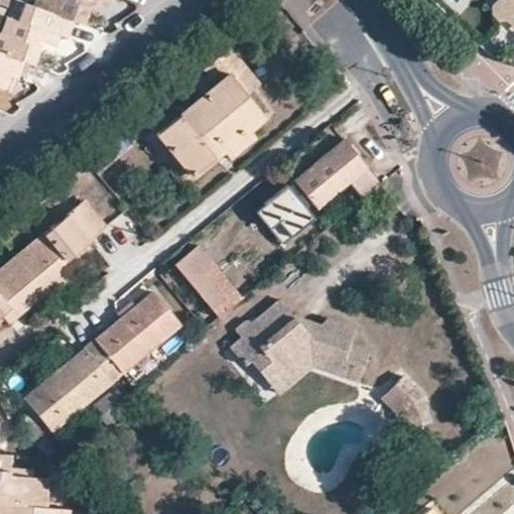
[(34,0),(32,5),(75,22),(84,25),(90,9),(84,7),(86,1),(105,8),(108,0),(34,0)]
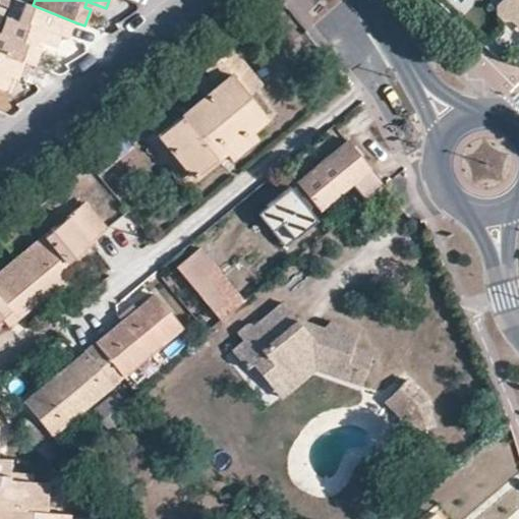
[(518,0),(504,0),(497,8),(496,17),(501,22),(514,24),(518,29),(518,0)]
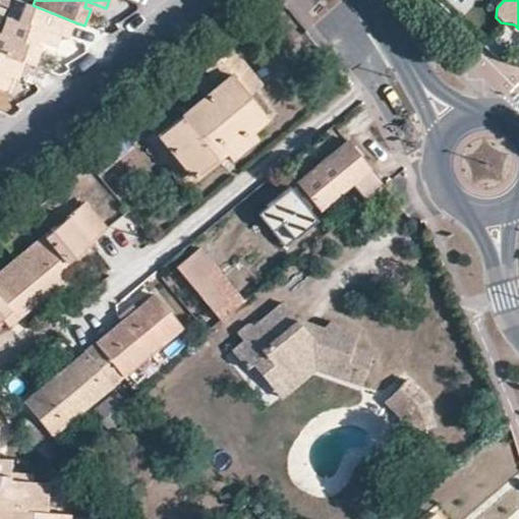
[(16,21),(6,18),(0,33),(0,52),(26,63),(34,65),(40,50),(34,48),(36,43),(57,49),(61,38),(69,40),(75,22),(33,5),(24,2),(16,21)]
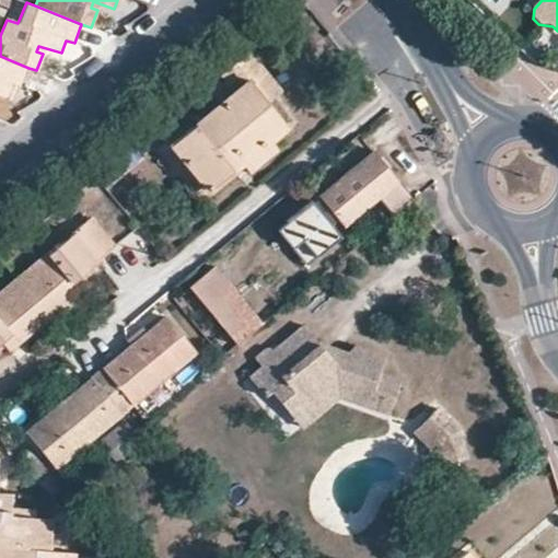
[(233,171),(230,166),(267,136),(269,139),(286,126),(267,104),(252,84),(267,72),(251,53),(220,77),(222,80),(233,93),(171,146),(208,190),(233,171)]
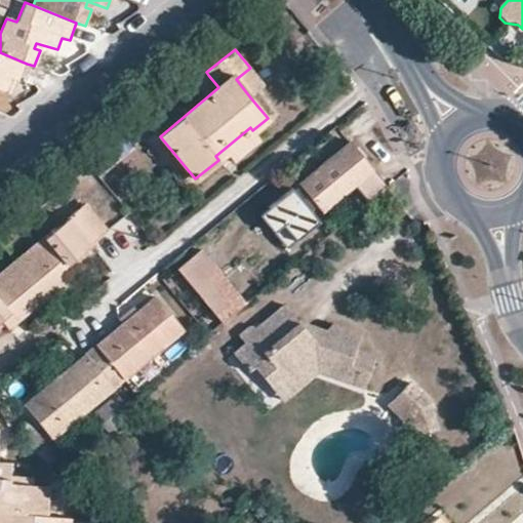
[(0,89),(6,92),(11,79),(17,82),(27,64),(0,52),(0,89)]
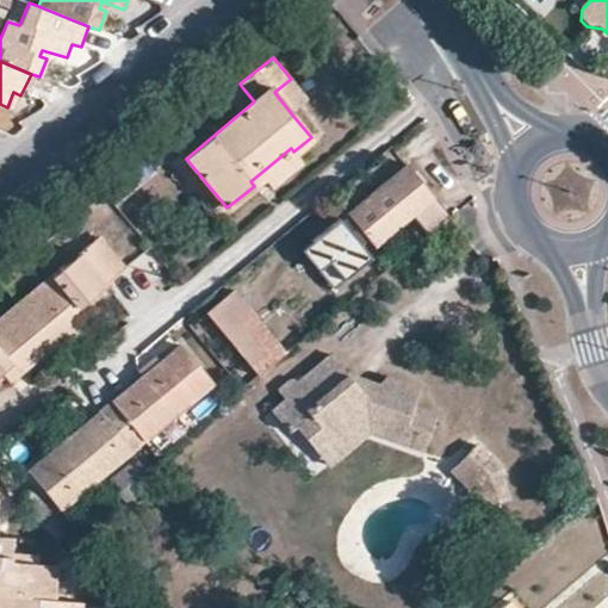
[(291,79),(274,92),(291,113),(306,99),(291,79)]
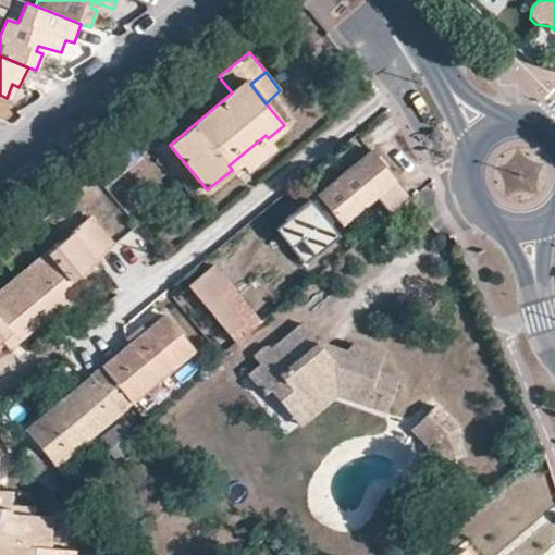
[(268,138),(266,135),(229,165),(232,170),(239,162),(248,172),(276,149),(268,138)]
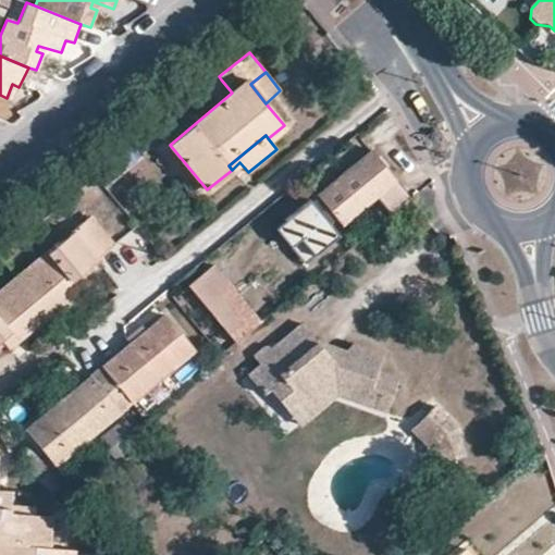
[(113,162),(124,173),(142,160),(132,148),(113,162)]
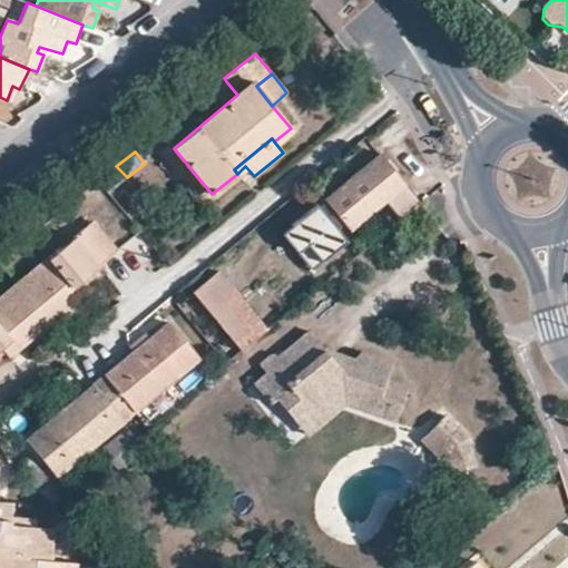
[(317,203),(283,233),(299,252),(309,243),(323,261),(348,240),(338,226),(345,221),(352,228),(388,199),(403,219),(421,204),(380,156),(327,199),(331,203),(323,209),(317,203)]
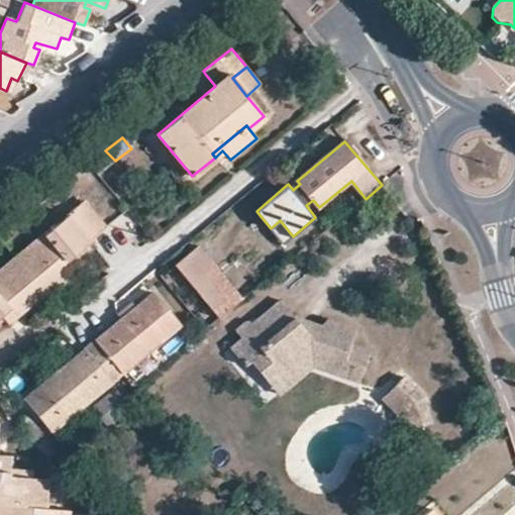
[(115,161),(105,150),(90,163),(99,174),(115,161)]
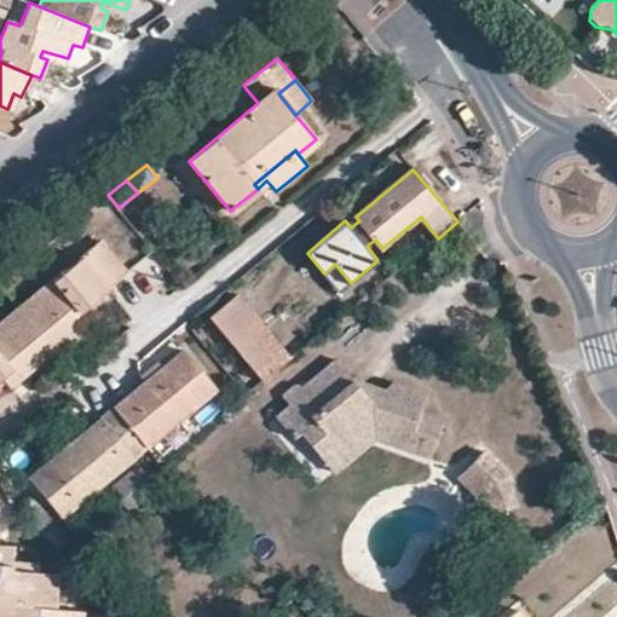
[(127,272),(101,241),(22,306),(56,347),(101,311),(93,300),(127,272)]
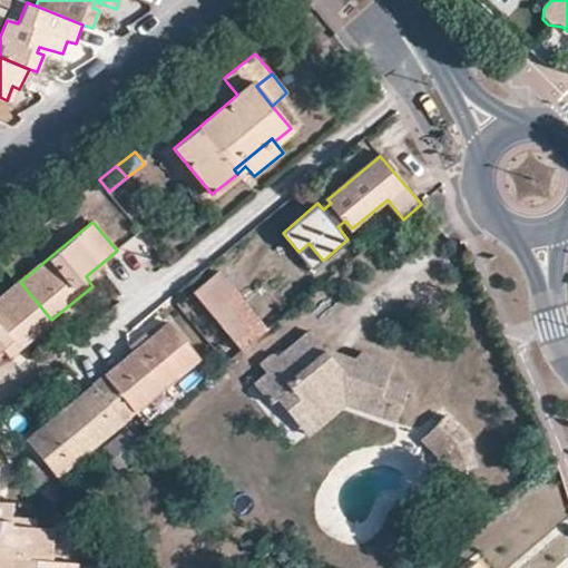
[(309,243),(299,252),(313,268),(323,261),(309,243)]
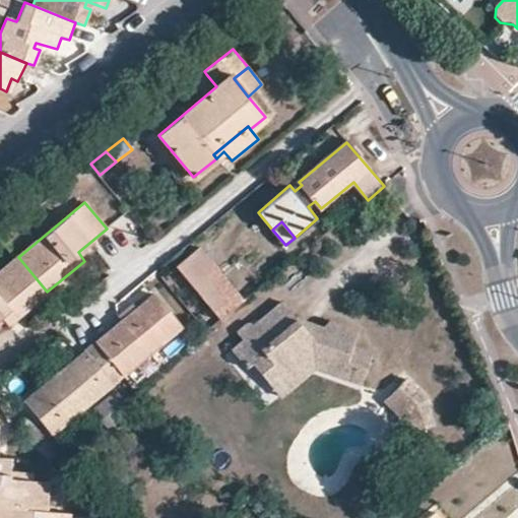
[(244,301),(222,275),(199,248),(178,266),(178,269),(220,320),(244,301)]
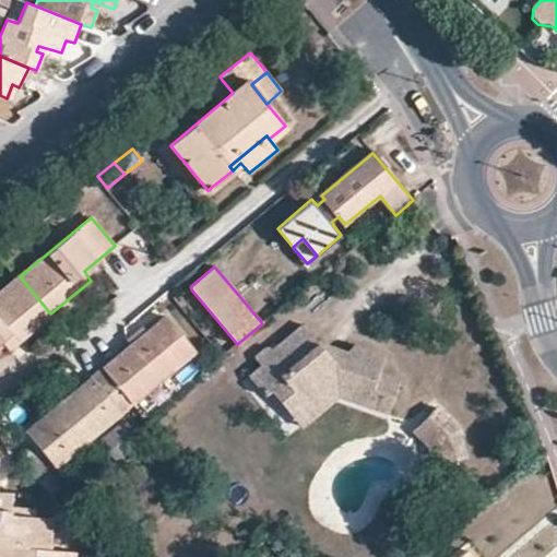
[(50,313),(20,276),(0,293),(0,342),(8,350),(50,313)]
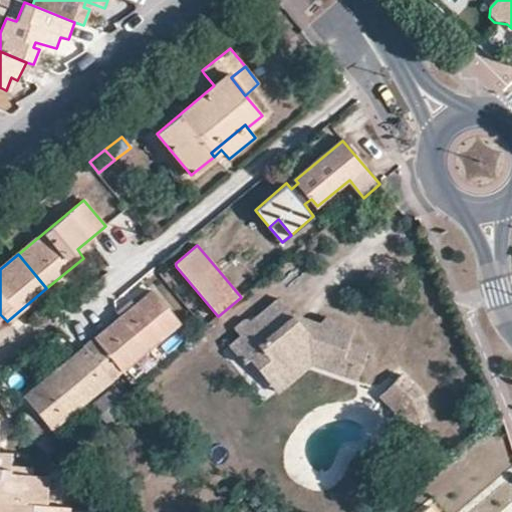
[(233,262),(220,272),(241,297),(254,287),(233,262)]
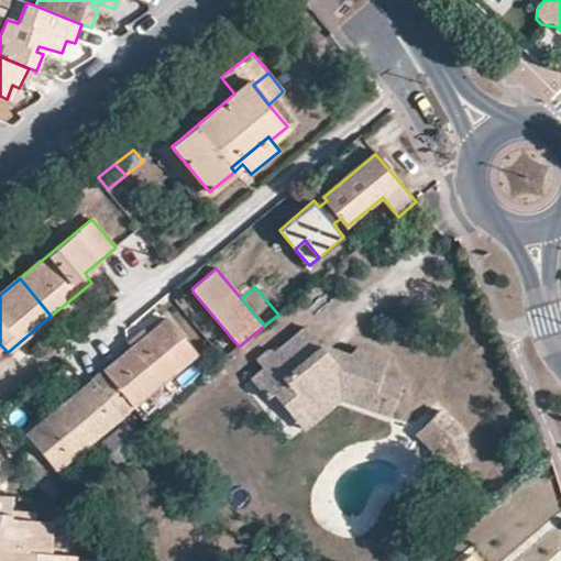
[(193,292),(184,298),(229,354),(239,347),(193,292)]
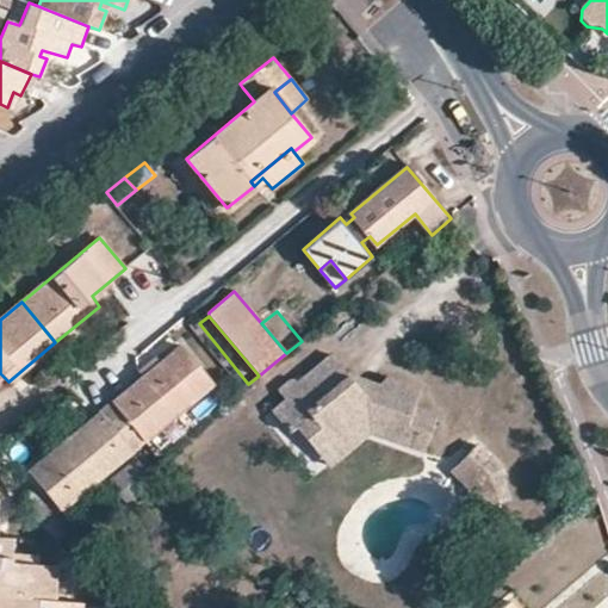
[(113,402),(146,440),(212,384),(181,346),(161,363),(143,378),(113,402)]
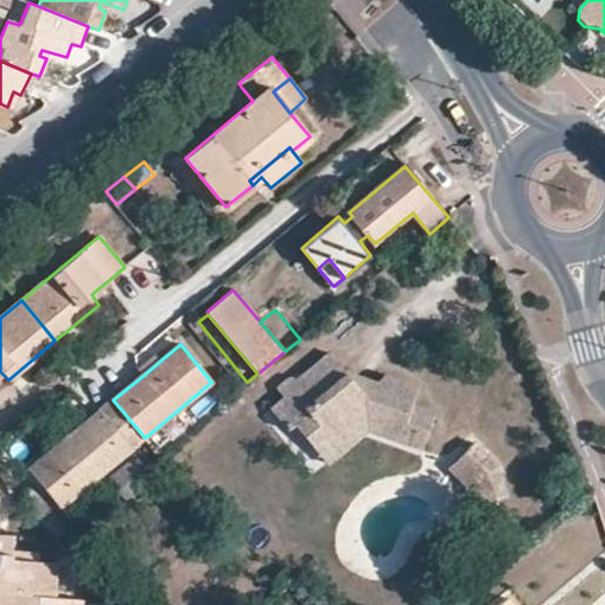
[(139,370),(142,376),(160,361),(154,356),(139,370)]
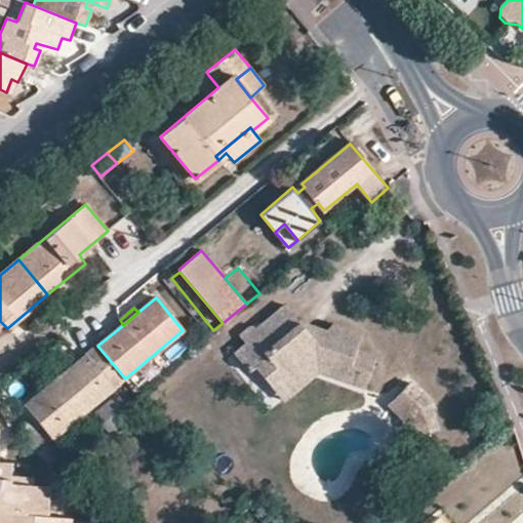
[(361,335),(333,325),(327,331),(299,322),(286,308),(256,331),(254,330),(251,329),(247,328),(243,330),(241,332),(240,336),(246,345),(236,354),(249,370),(254,366),(269,381),(296,358),(313,363),(316,372),(364,389),(375,358),(356,351),(361,335)]
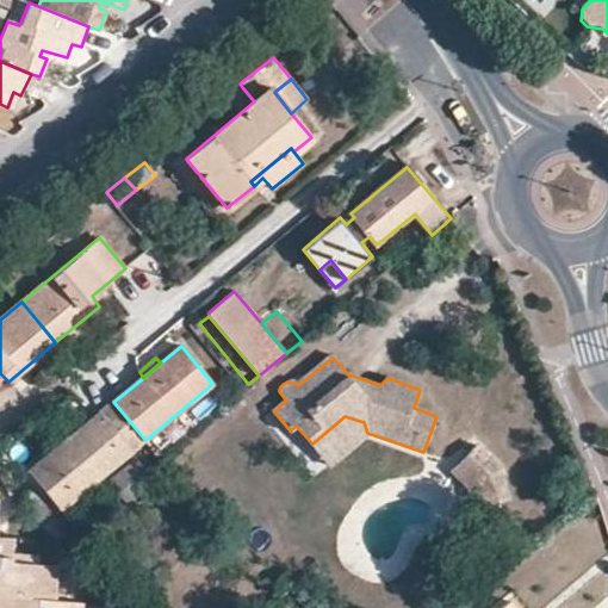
[(130,451),(100,414),(30,472),(61,508),(130,451)]
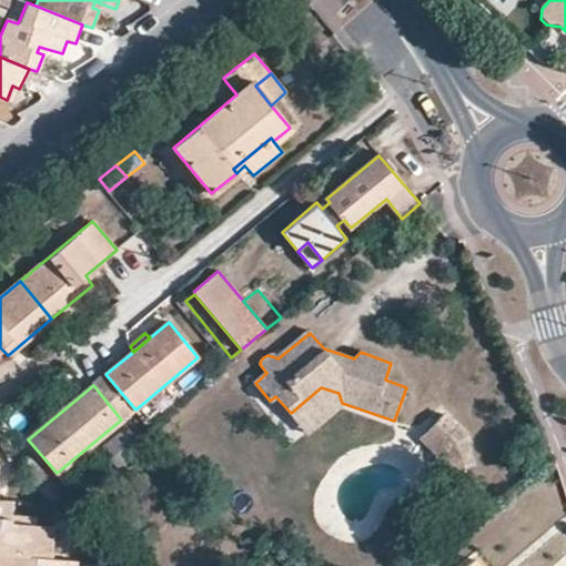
[(339,393),(321,387),(291,413),(306,433),(342,403),(339,393)]
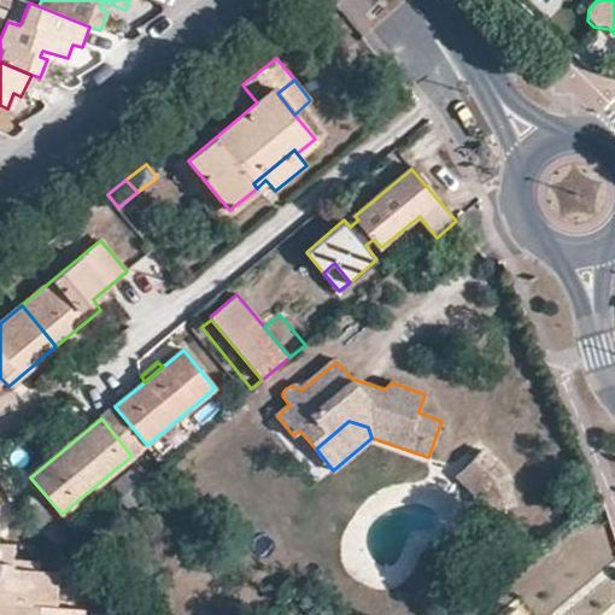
[(507,475),(481,450),(458,474),(476,491),(480,515),(513,510),(507,475)]
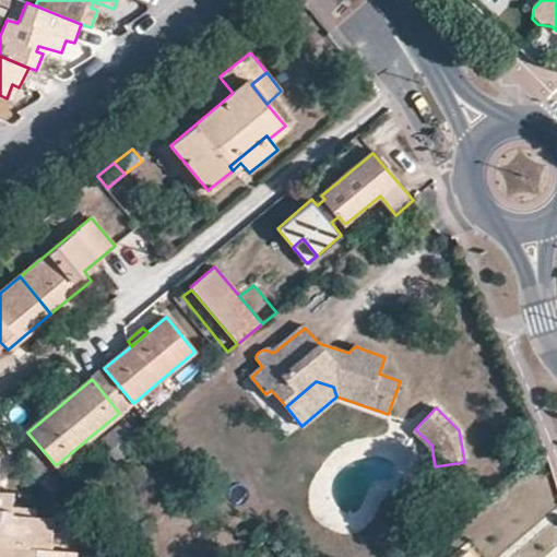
[(130,433),(117,419),(97,436),(108,451),(130,433)]
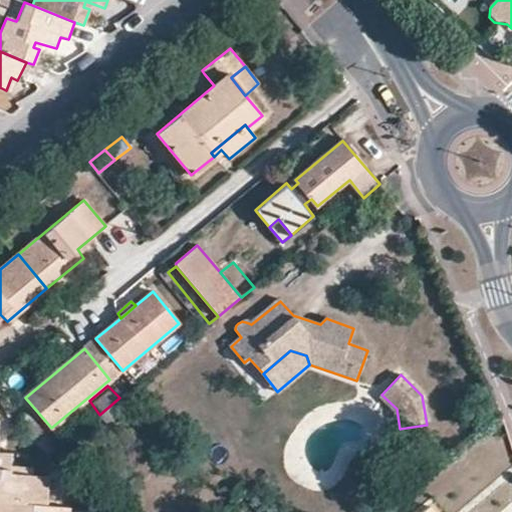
[(0,501),(46,506),(48,490),(28,487),(28,475),(10,473),(12,454),(0,452),(0,501)]
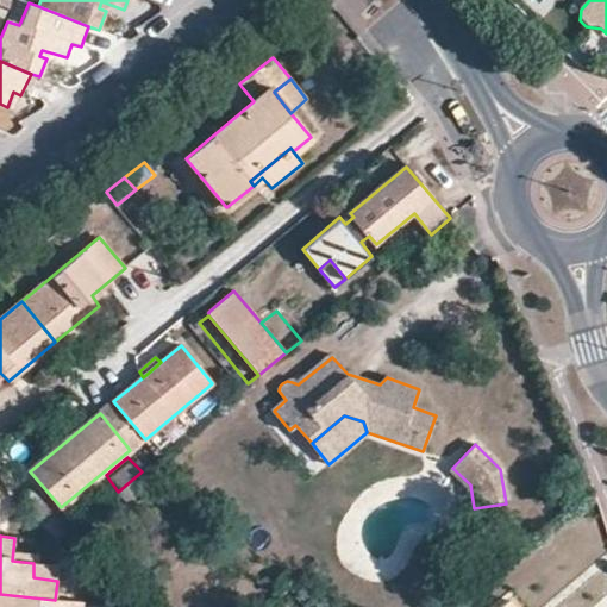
[(70,606),(72,601),(55,600),(0,594),(0,606),(70,606)]
